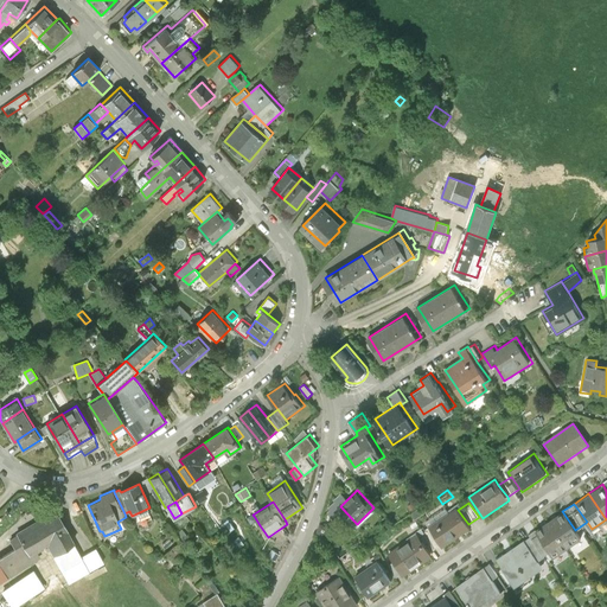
[(427,512),(422,505),(411,513),(415,519),(427,512)]
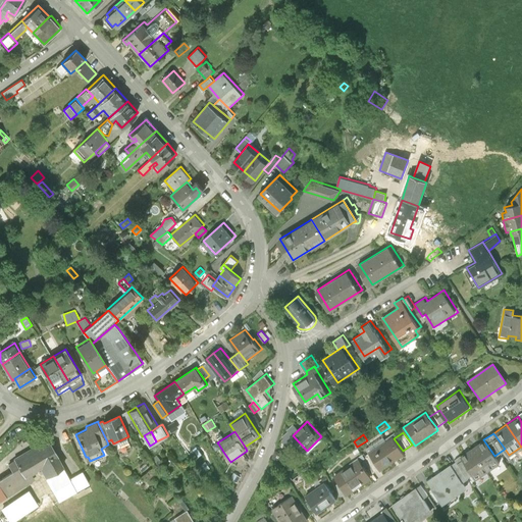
[(394,438),(393,436),(369,453),(381,470),(405,454),(403,451),(394,438)]
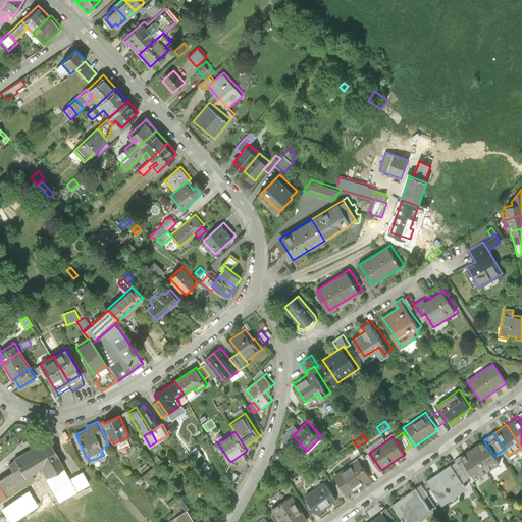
[(494,456),(483,439),(472,447),(487,470),(500,463),(494,456)]
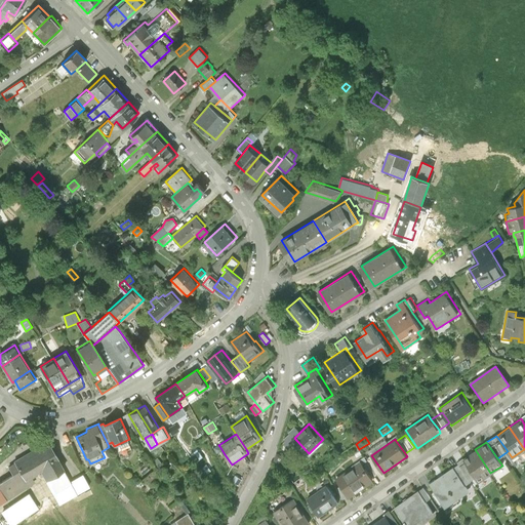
[(45,480),(64,470),(50,444),(38,451),(36,447),(13,460),(14,462),(26,480),(37,474),(41,471),(45,480)]
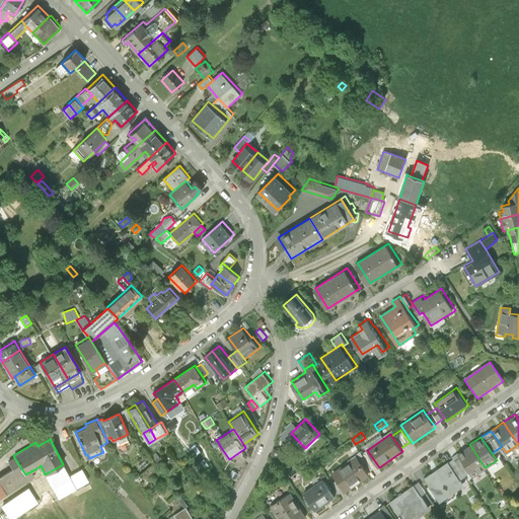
[(219,451),(222,449),(217,441),(214,443),(219,451)]
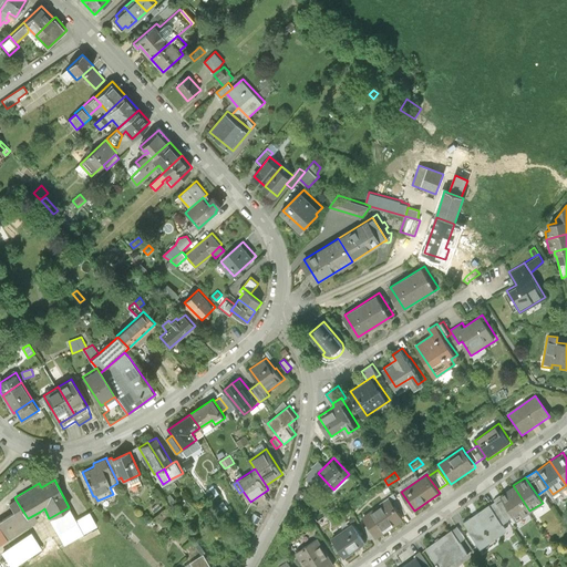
[(529,511),(513,485),(498,495),(513,515),(516,521),(529,511)]
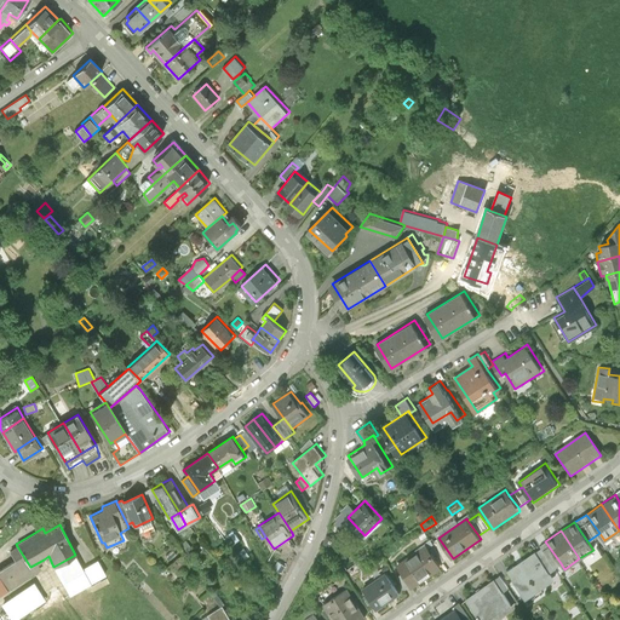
[(240,541),(233,532),(225,538),(233,547),(240,541)]
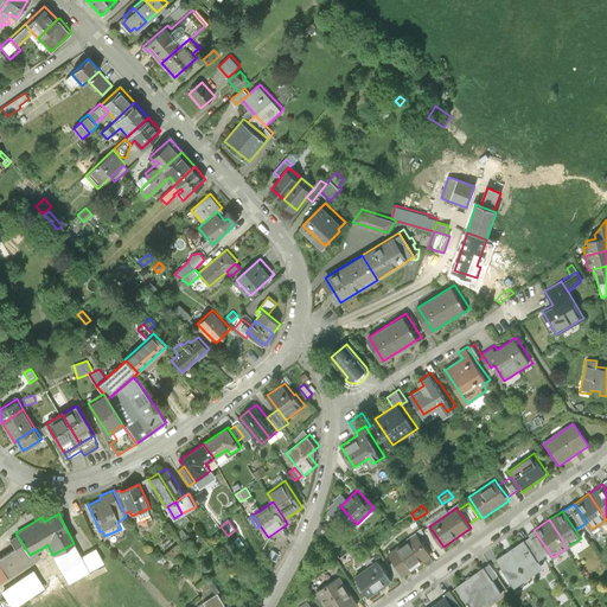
[(186,536),(181,530),(176,536),(180,541),(186,536)]
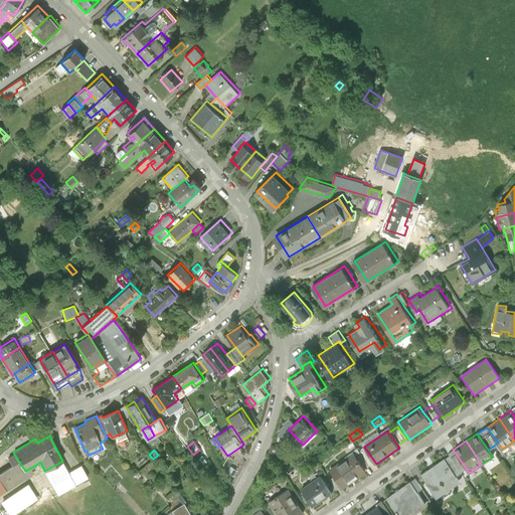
[(466,468),(453,450),(448,453),(450,455),(461,472),(466,468)]
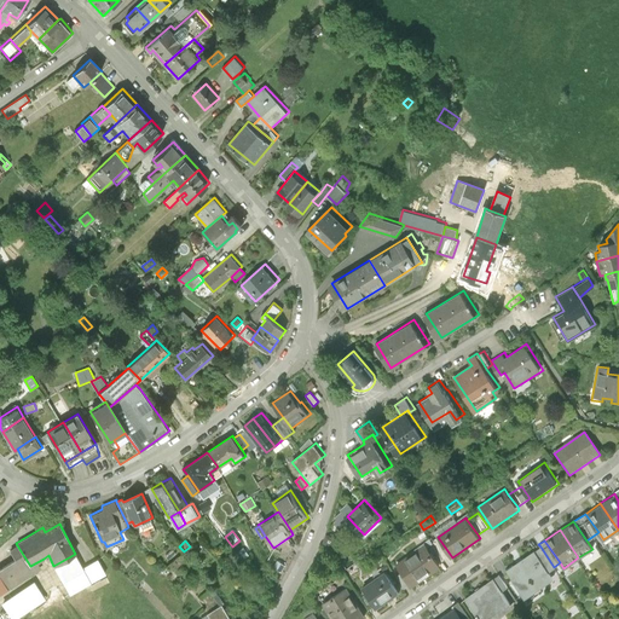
[(443,567),(427,543),(397,562),(403,572),(411,584),(412,588),(443,567)]
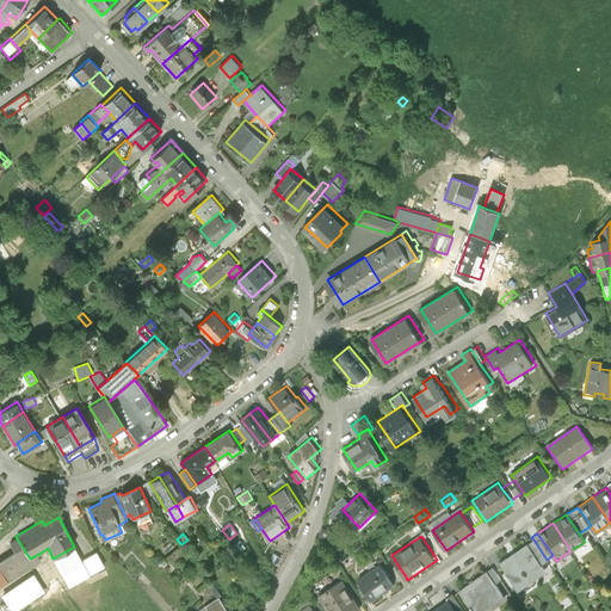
[(30,559),(17,538),(10,543),(14,551),(0,560),(0,586),(41,561),(38,556),(44,553),(43,551),(30,559)]
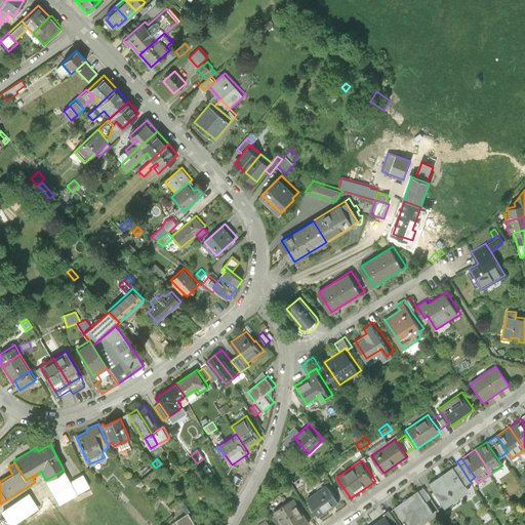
[(470,481),(458,463),(453,467),(466,485),(471,482),(470,481)]
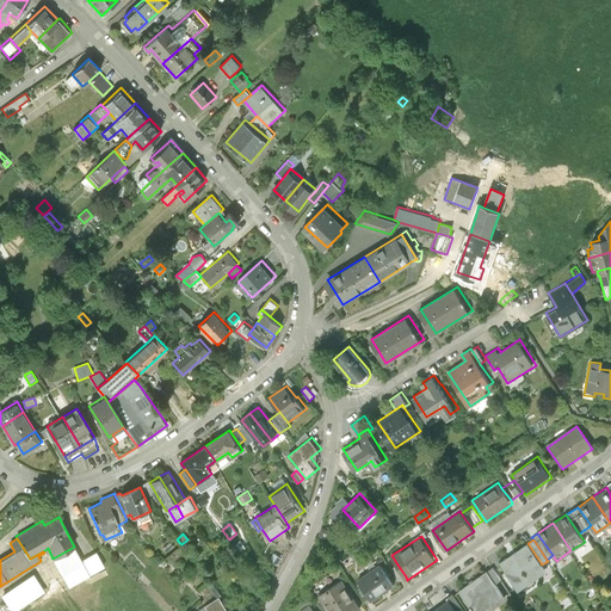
[(246,548),(241,541),(234,547),(240,553),(246,548)]
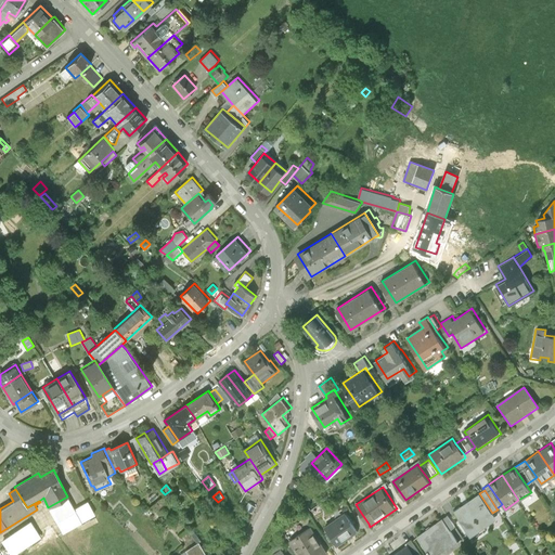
[(492,513),(479,493),(451,512),(468,537),(495,518),(492,513)]
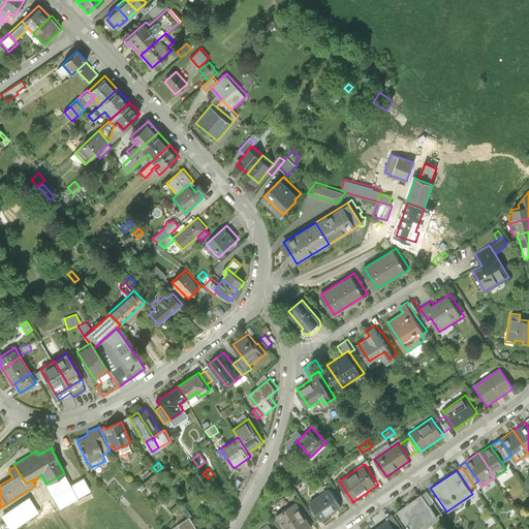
[(71,485),(64,473),(45,484),(59,507),(91,490),(84,477),(71,485)]
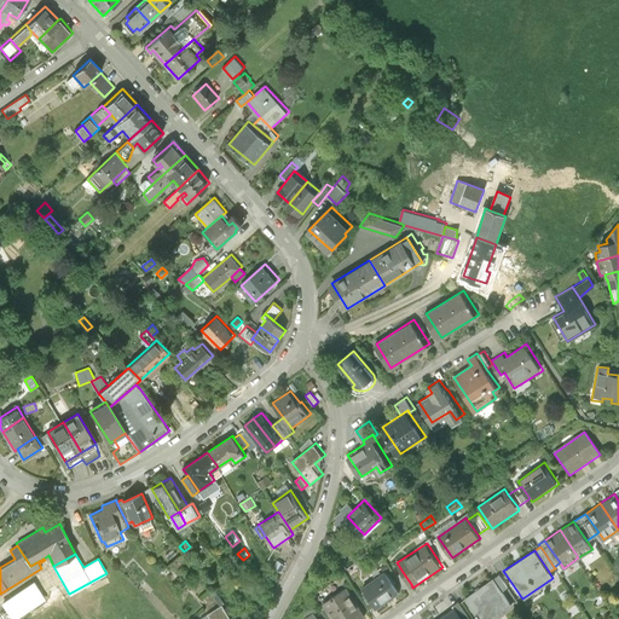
[(285,565),(278,561),(275,567),(282,572),(285,565)]
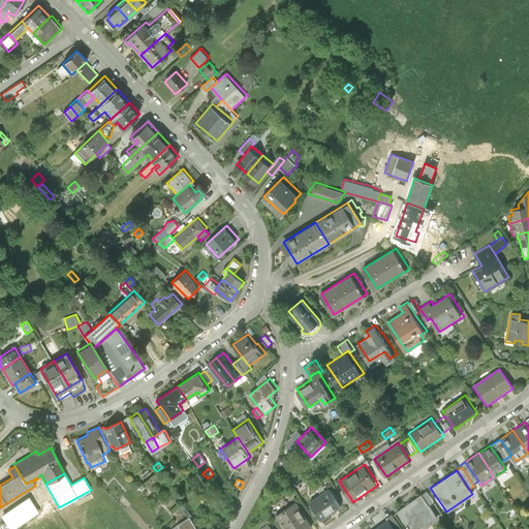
[(208,484),(203,488),(207,493),(212,490),(208,484)]
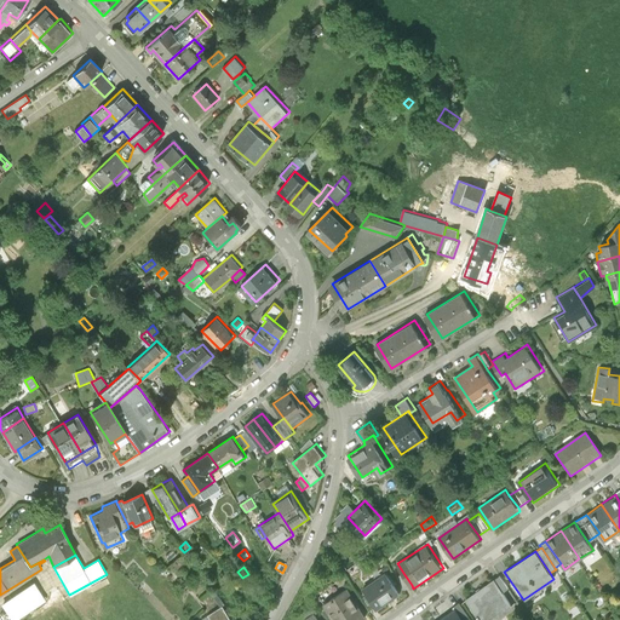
[(400,593),(385,573),(363,589),(375,606),(378,609),(400,593)]
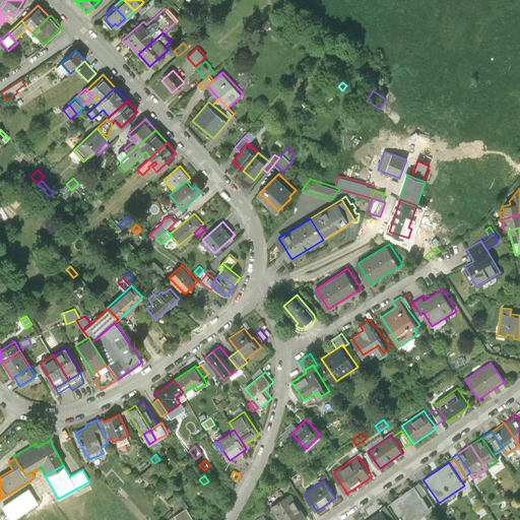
[(340,494),(345,491),(338,480),(333,484),(340,494)]
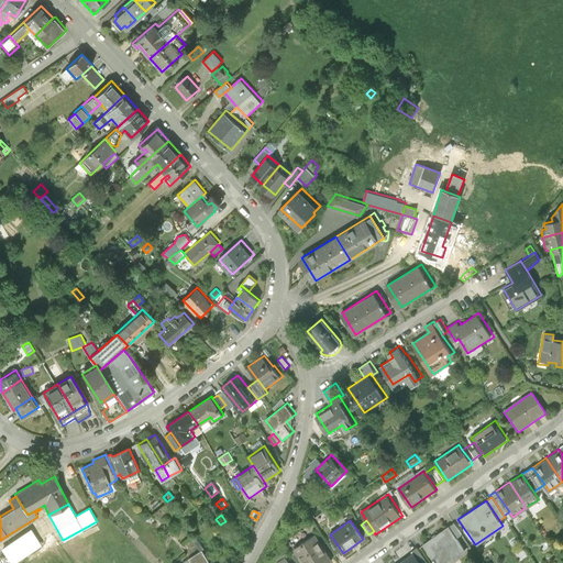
[(453,521),(448,525),(456,537),(461,532),(453,521)]
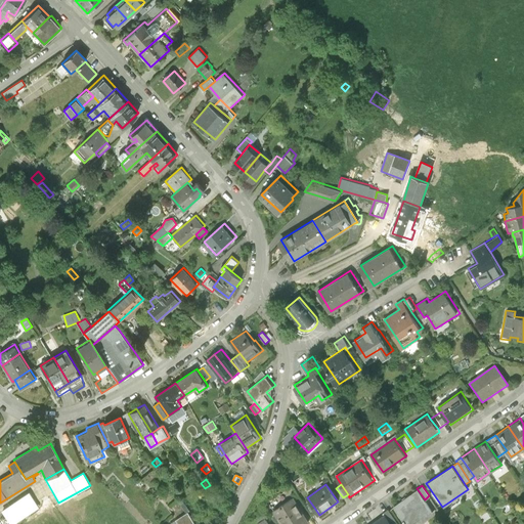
[(425,499),(417,488),(393,506),(405,523),(416,523),(433,513),(425,499)]
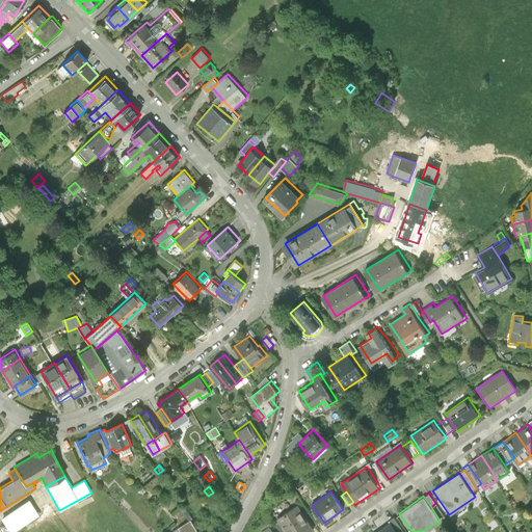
[(10,531),(40,514),(29,499),(1,517),(9,531),(10,531)]
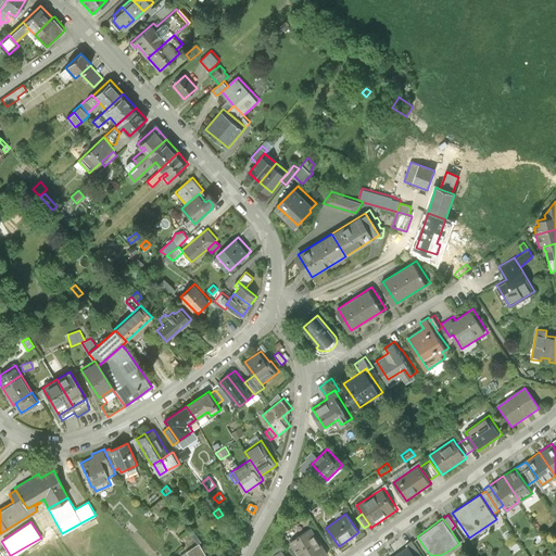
[(324,555),(329,553),(312,528),(290,542),(292,545),(300,555),(324,555)]
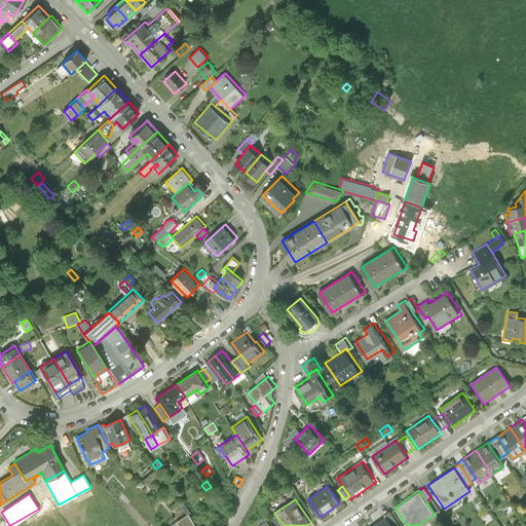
[(314,518),(318,514),(308,499),(303,502),(314,518)]
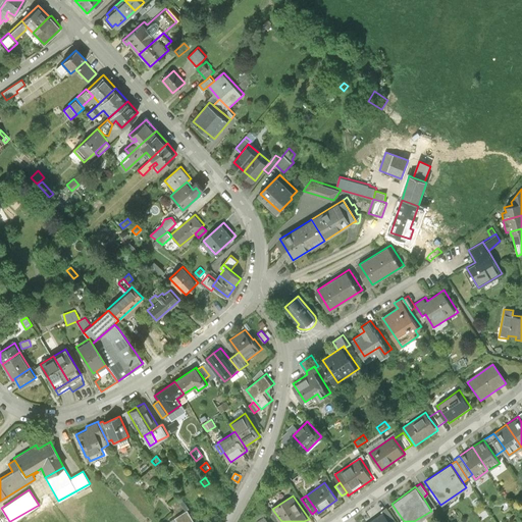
[(381,510),(382,511),(389,521),(394,517),(385,506),(381,510)]
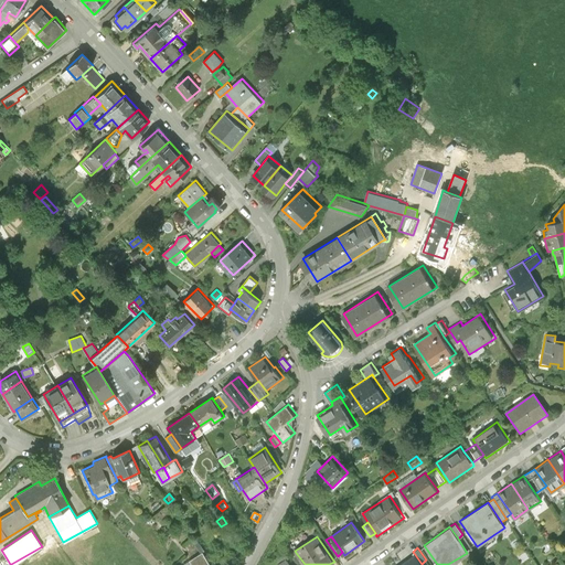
[(213,564),(204,551),(190,560),(193,564),(213,564)]
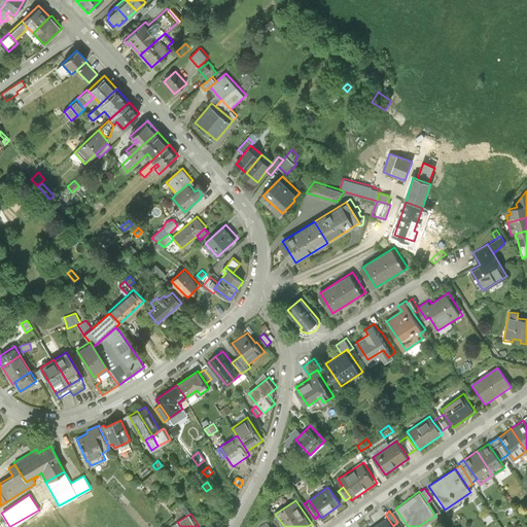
[(386,516),(375,524),(376,526),(393,526),(386,516)]
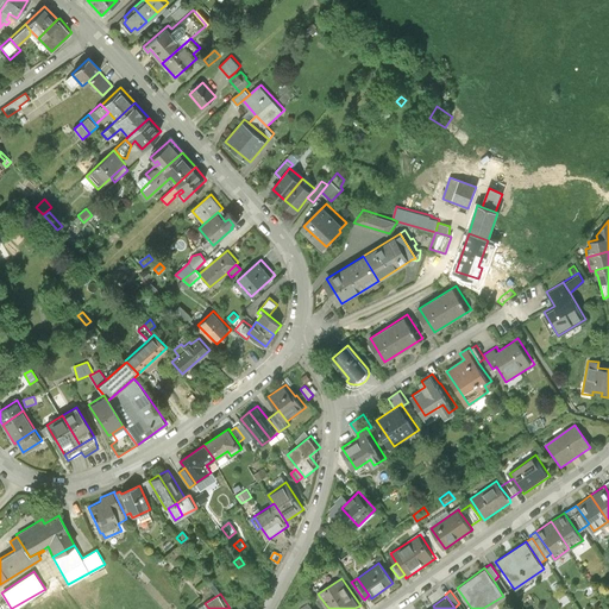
[(328,608),(320,597),(314,601),(319,608),(328,608)]
